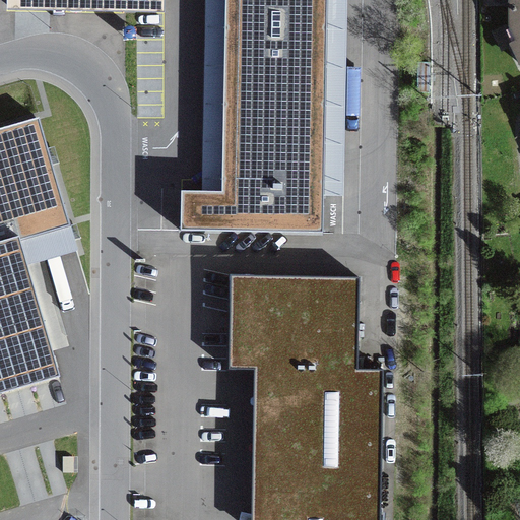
[(164,0),(7,0),(7,11),(165,13),(164,0)]
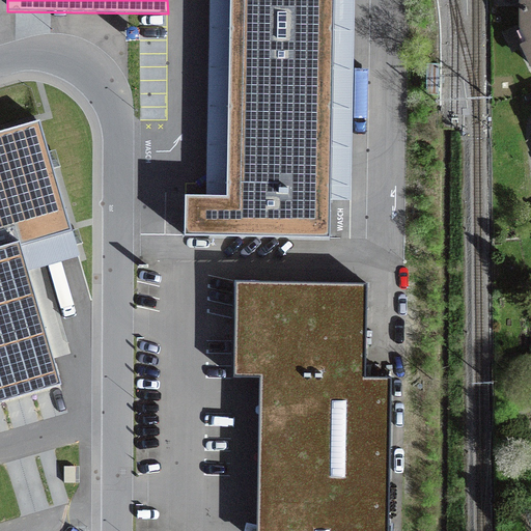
[(228,0),(225,196),(184,195),(183,235),(331,238),(335,0),(228,0)]
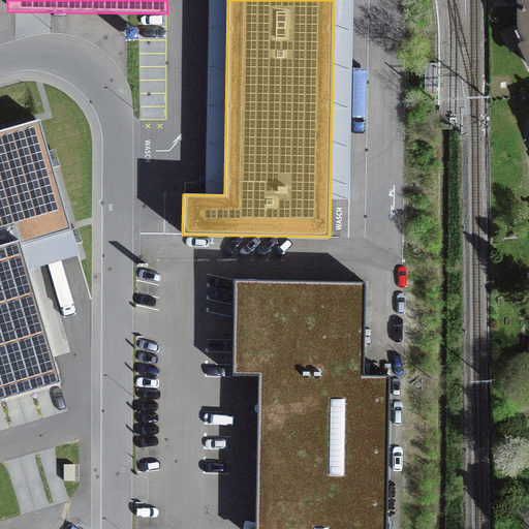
[(528,61),(528,0),(516,0),(522,33),(515,37),(528,63),(528,61)]
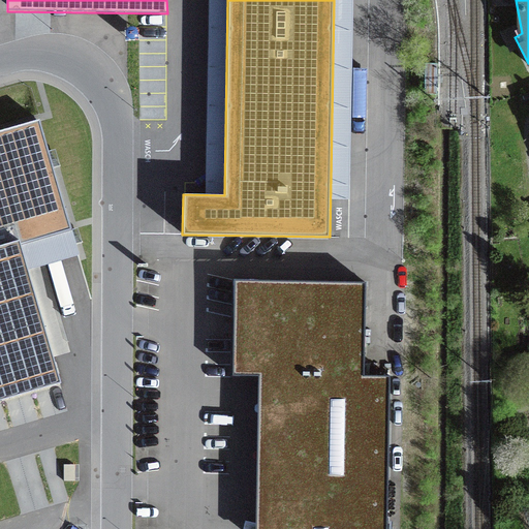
[(38,121),(0,131),(0,398),(59,381),(19,245),(71,229),(38,121)]
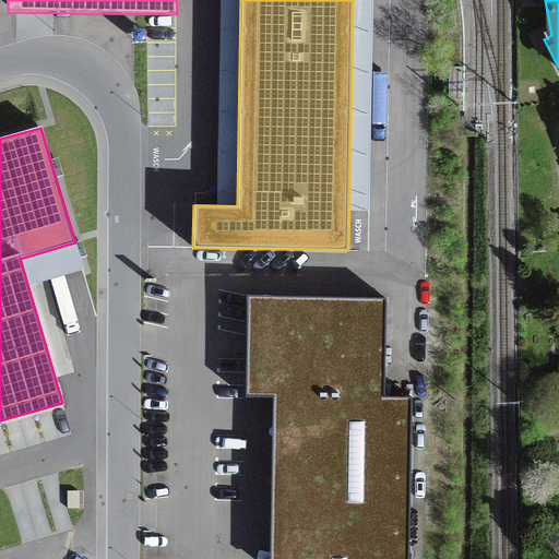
[(387,299),(250,298),(249,394),(274,394),(272,558),(409,558),(412,399),(385,397),(387,299)]
